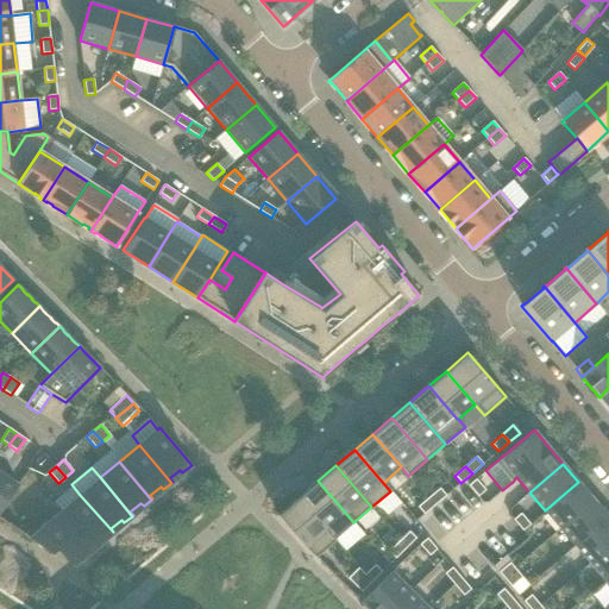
[(0,510),(18,485),(18,484),(0,472),(0,510)]
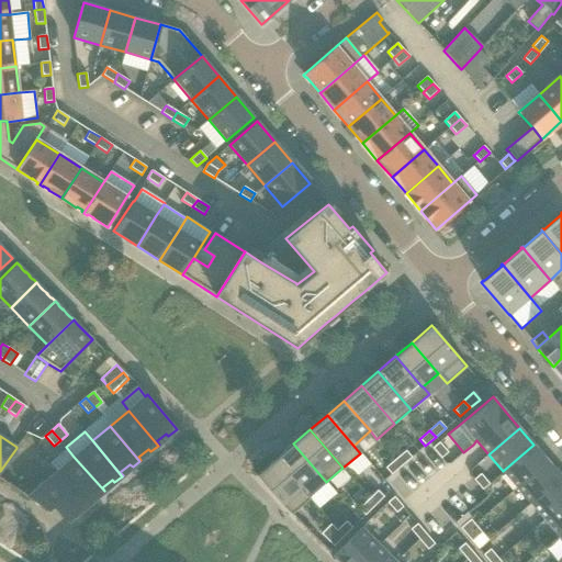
[(439,442),(433,448),(441,458),(448,452),(439,442)]
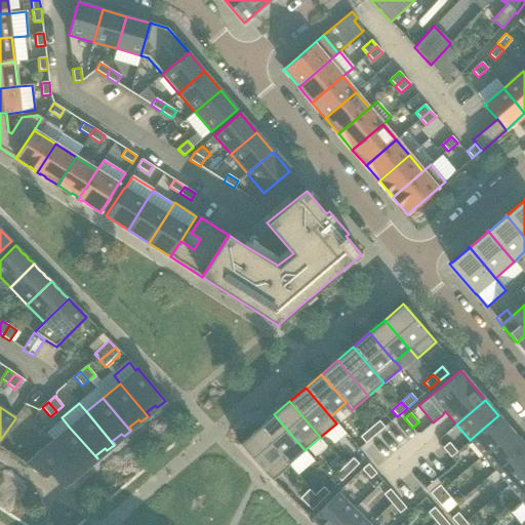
[(274,414),(258,428),(282,456),(288,463),(305,450),(298,443),(274,414)]
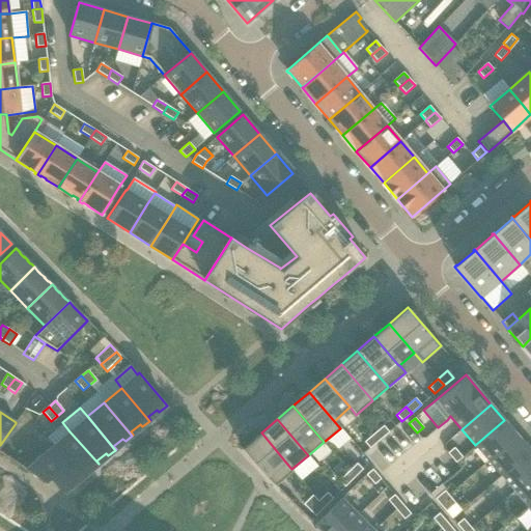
[(504,420),(475,445),(488,460),(516,436),(504,420)]
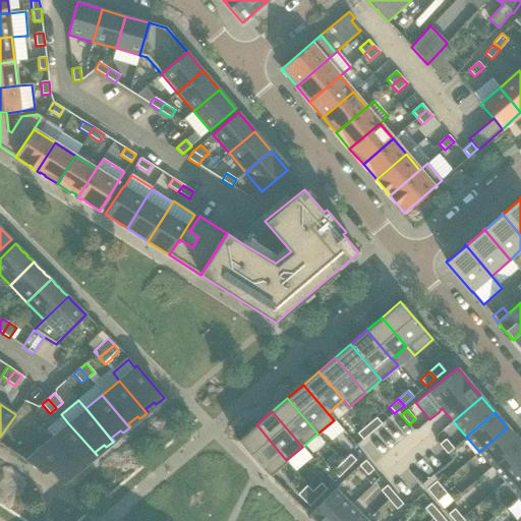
[(366,425),(371,432),(382,424),(375,417),(366,425)]
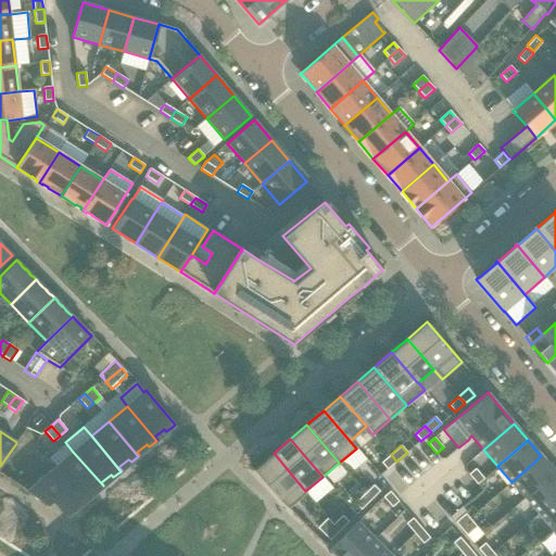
[(103,485),(73,452),(55,467),(85,501),(86,501),(84,497),(92,490),(96,492),(103,485)]
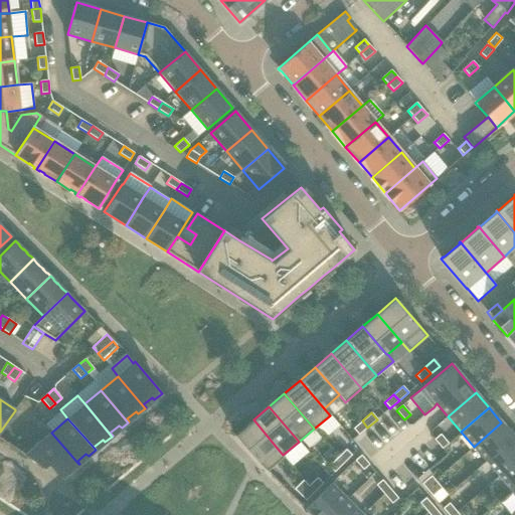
[(259,463),(268,472),(285,457),(277,448),(253,419),(252,419),(234,436),(259,463)]
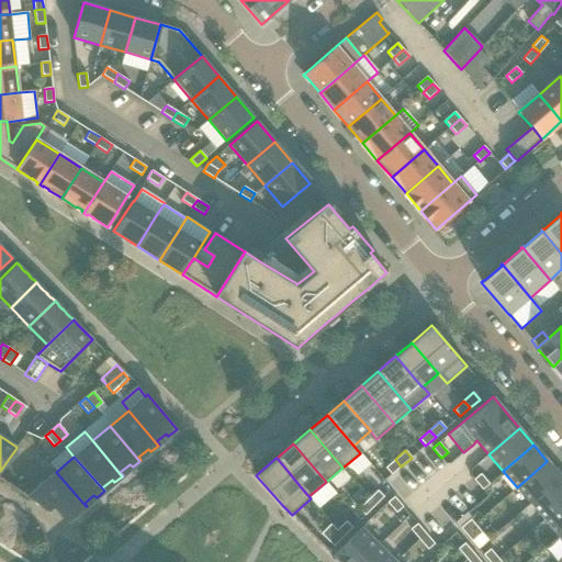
[(391,474),(401,467),(395,459),(385,468),(391,474)]
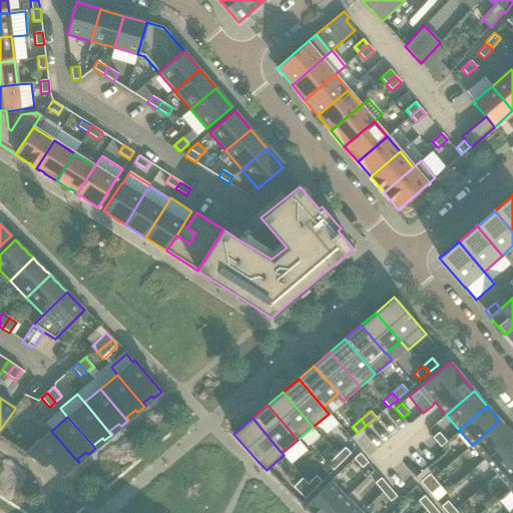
[(499,421),(472,445),(484,459),(512,436),(499,421)]
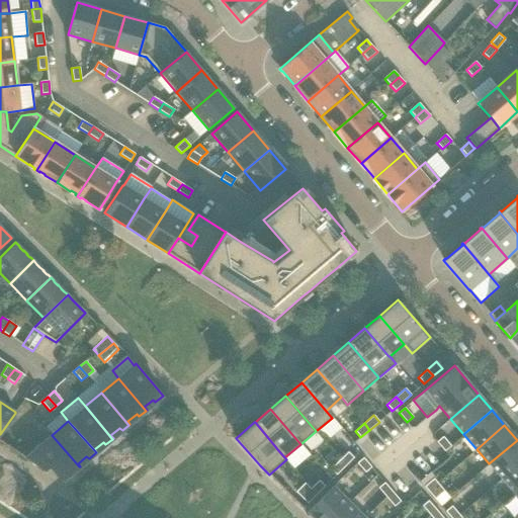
[(79,467),(79,466),(52,435),(24,457),(45,471),(50,467),(62,482),(63,481),(61,478),(76,464),(79,467)]
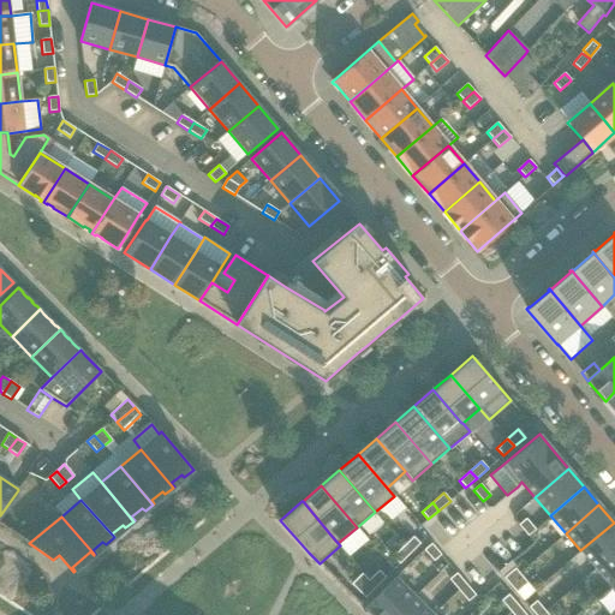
[(535,530),(526,519),(518,525),(527,536),(535,530)]
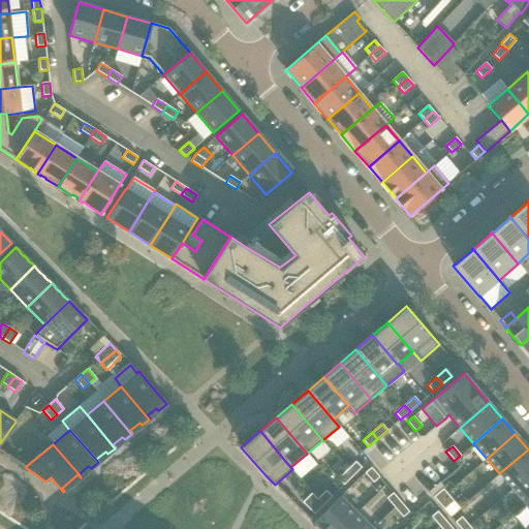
[(528,449),(499,473),(512,489),(528,474),(528,449)]
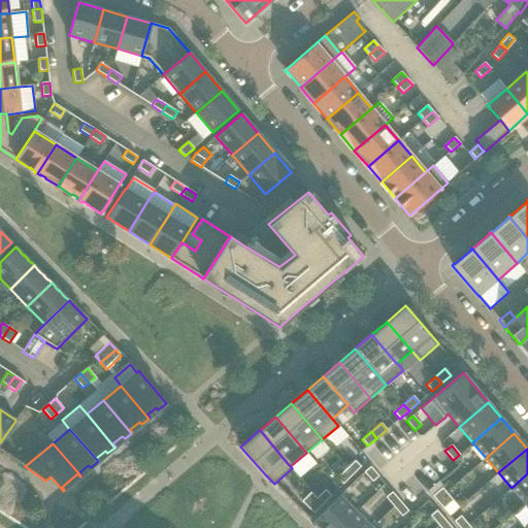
[(345,469),(352,475),(360,466),(355,461),(345,469)]
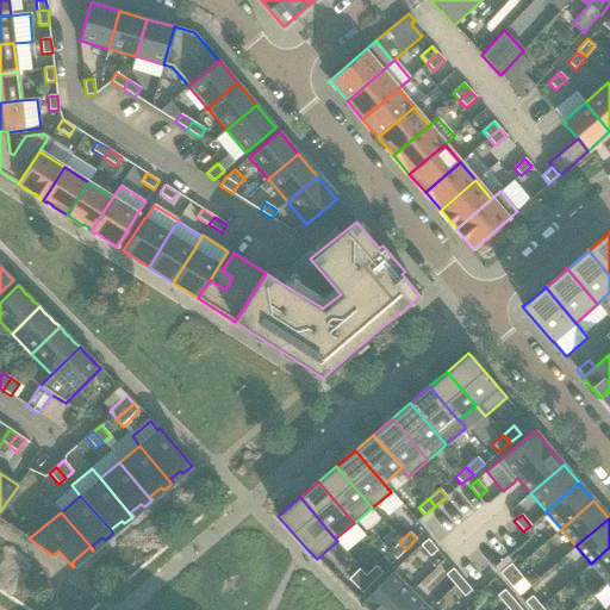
[(430,556),(437,551),(428,540),(421,546),(430,556)]
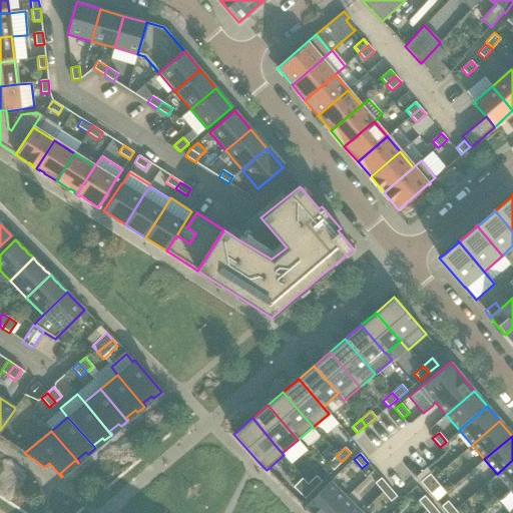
[(333,470),(342,462),(336,456),(327,465),(333,470)]
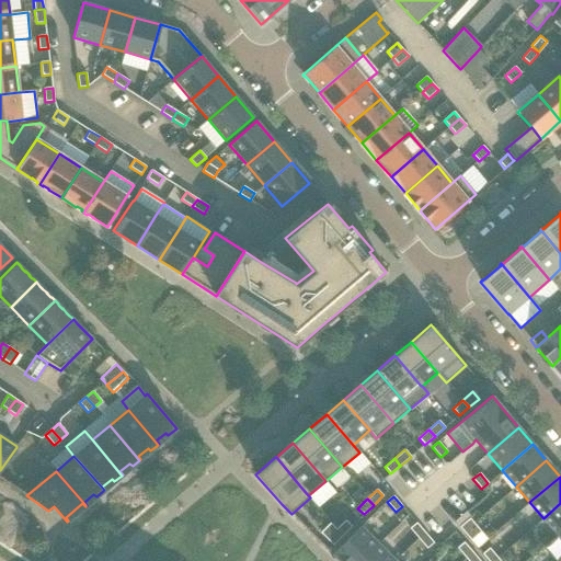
[(560,503),(544,518),(558,535),(559,534),(560,531),(560,503)]
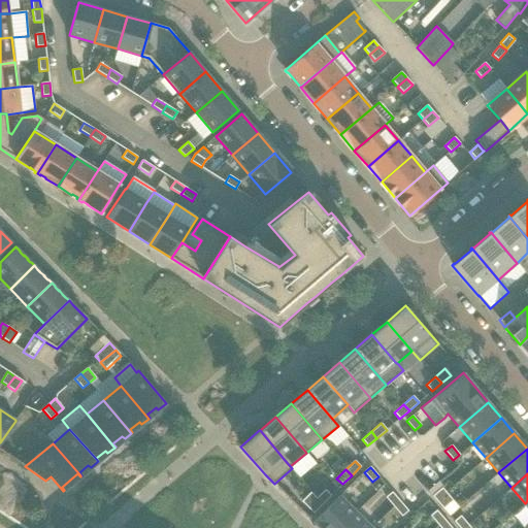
[(441,488),(432,496),(437,502),(448,494),(441,488)]
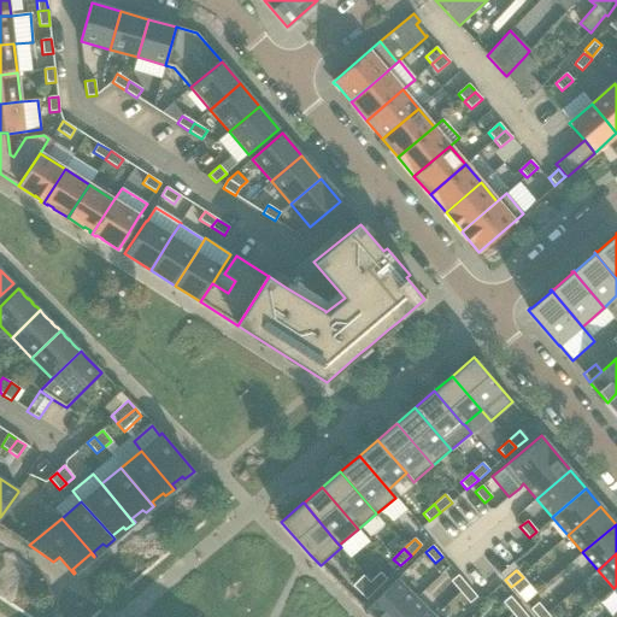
[(376,589),(387,580),(380,573),(370,582),(376,589)]
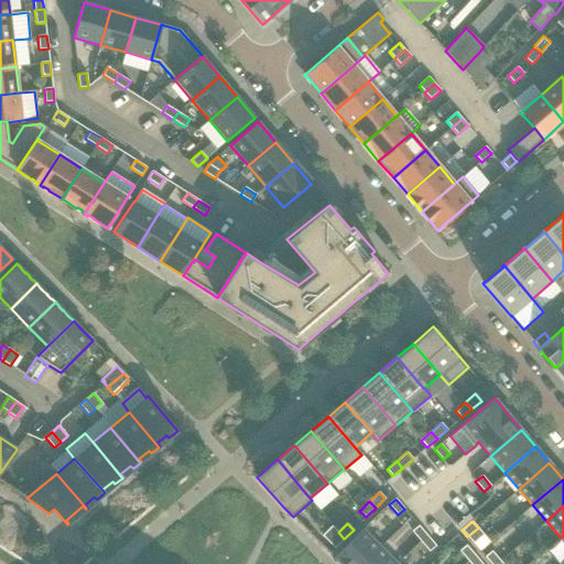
[(335,549),(344,539),(338,532),(332,525),(322,535),(335,549)]
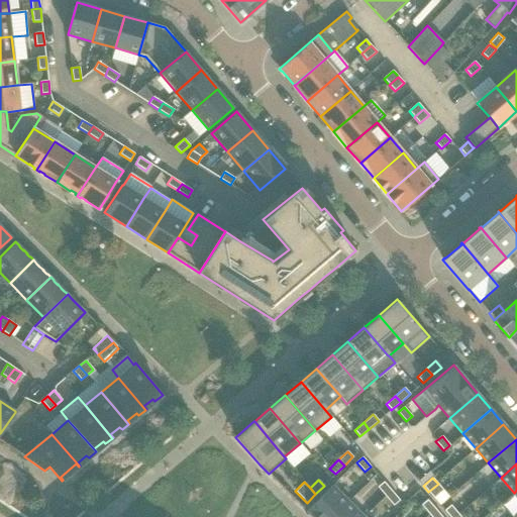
[(378,487),(386,496),(392,491),(384,482),(378,487)]
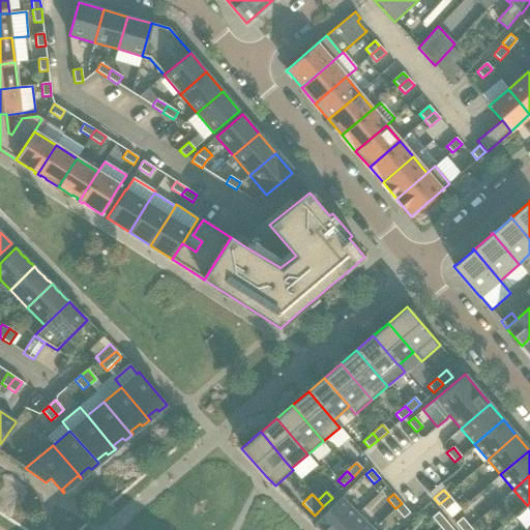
[(439,504),(445,510),(454,502),(449,496),(439,504)]
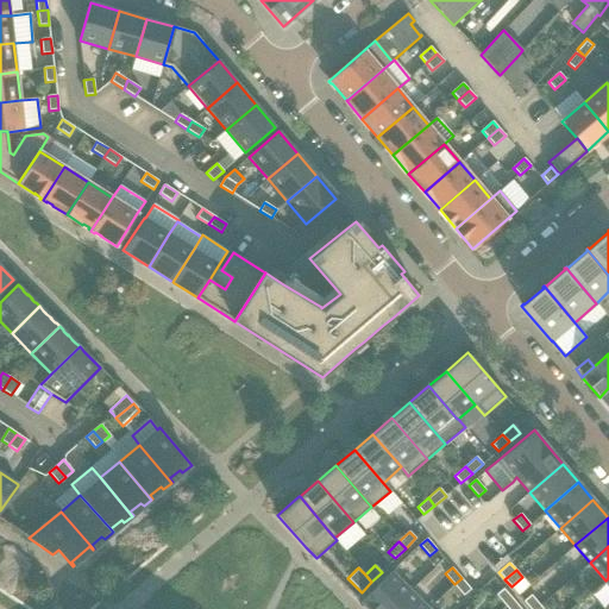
[(390,608),(407,592),(410,590),(391,572),(360,602),(366,608),(390,608)]
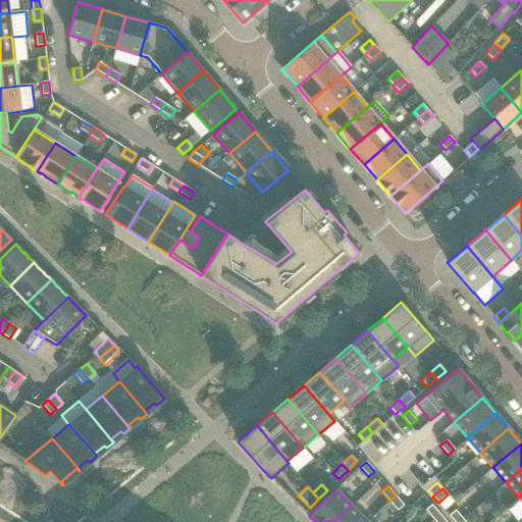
[(0,520),(17,506),(6,491),(0,496),(0,520)]
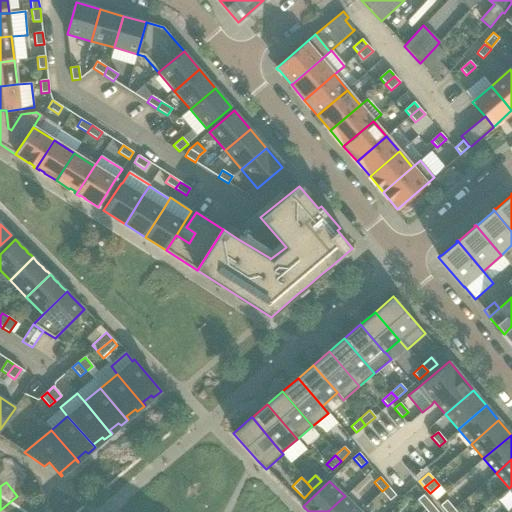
[(509,488),(496,499),(506,511),(510,511),(511,510),(511,485),(510,487),(509,488)]
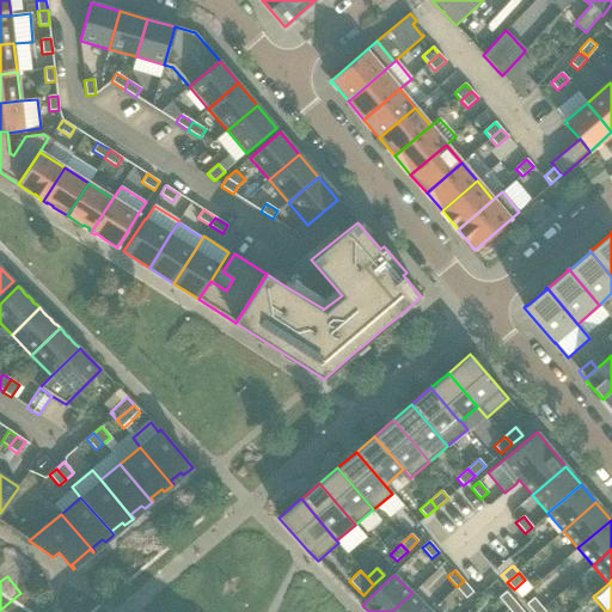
[(465,599),(472,592),(464,581),(457,587),(465,599)]
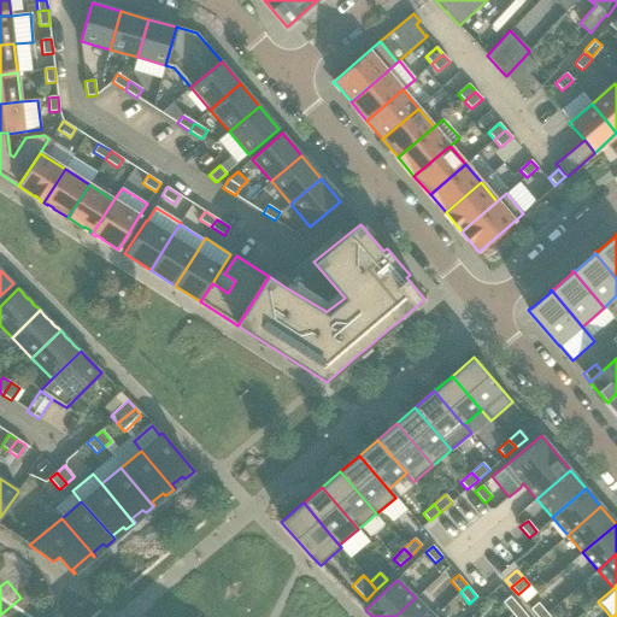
[(503,603),(512,613),(519,607),(510,597),(503,603)]
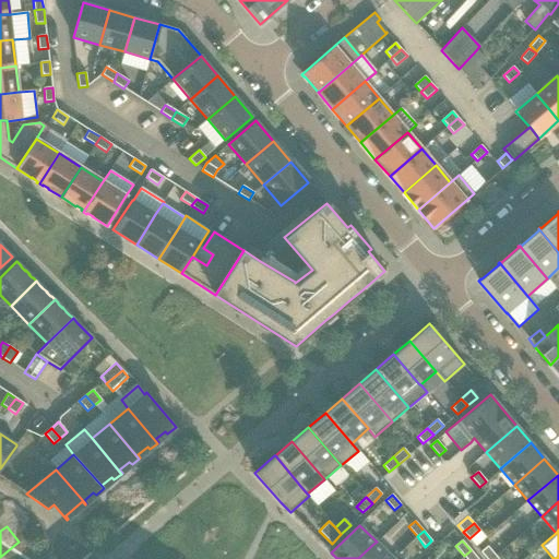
[(377,542),(373,544),(358,558),(392,558),(393,558),(377,542)]
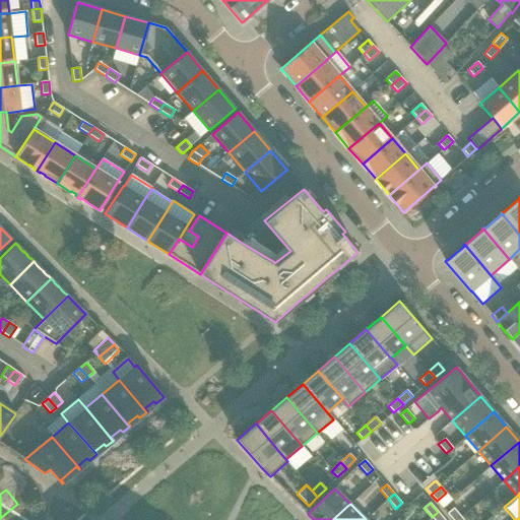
[(453,508),(447,514),(452,519),(458,519),(461,517),(453,508)]
